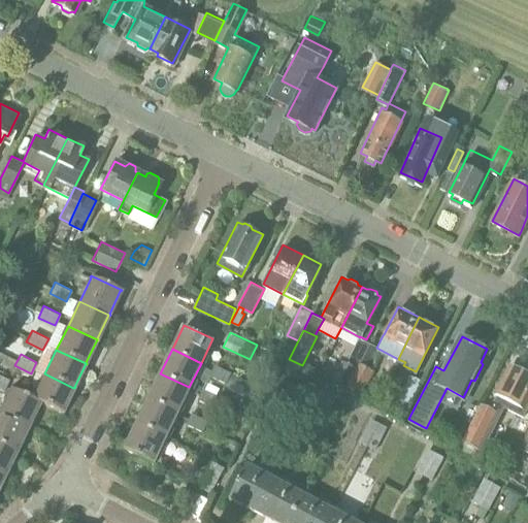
[(357,366),(347,361),(342,358),(331,381),(347,389),(357,366)]
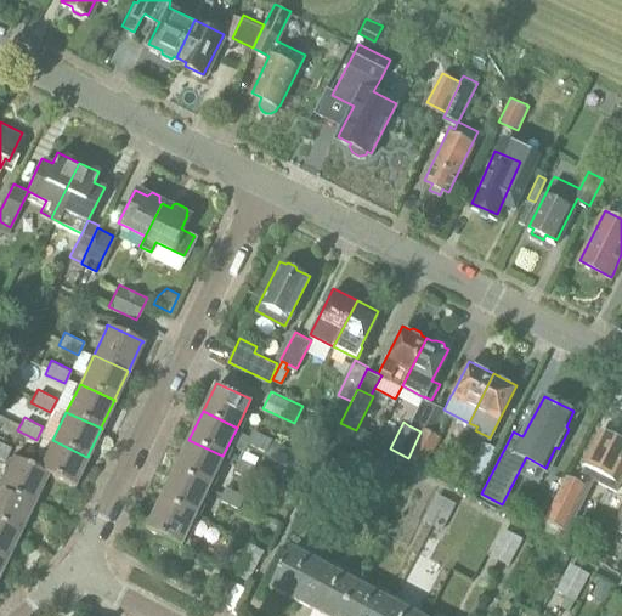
[(424,425),(420,431),(408,458),(424,467),(441,434),(424,425)]
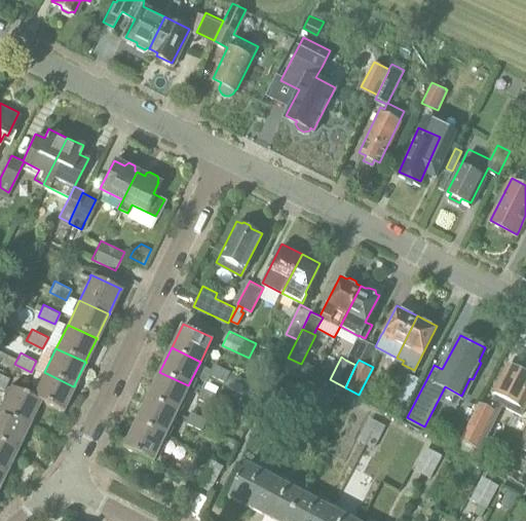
[(226,380),(231,369),(215,361),(209,372),(226,380)]
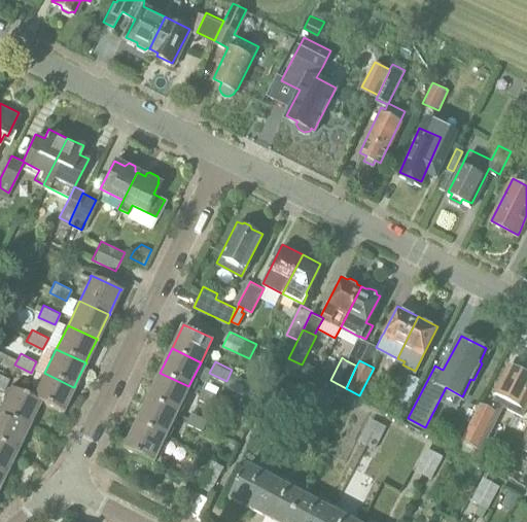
[(473,417),(463,440),(476,446),(482,449),(503,405),(523,415),(526,406),(526,393),(526,391),(526,368),(524,367),(522,370),(512,364),(490,407),(482,402),(473,417)]
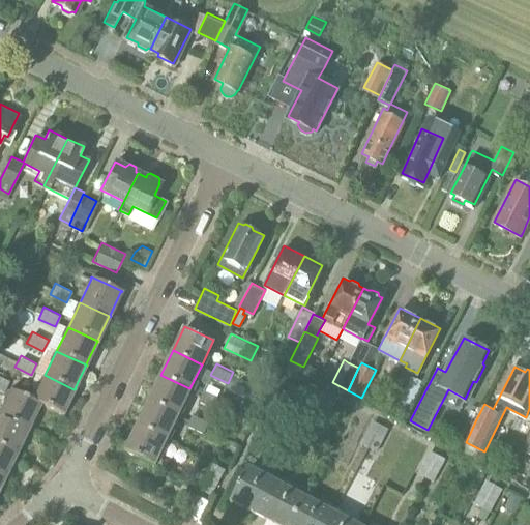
[(412,404),(424,380),(412,374),(400,398),(412,404)]
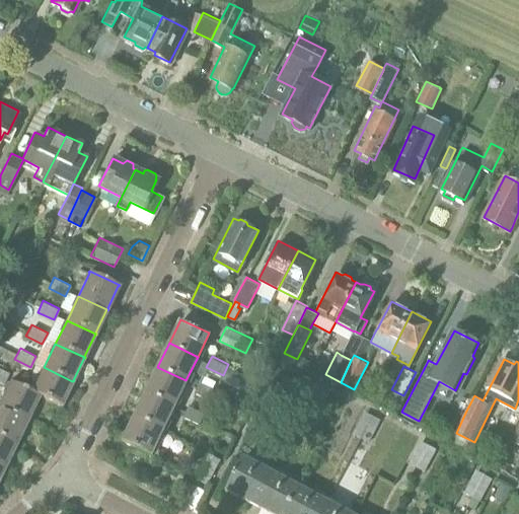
[(9,371),(0,367),(0,381),(4,383),(9,371)]
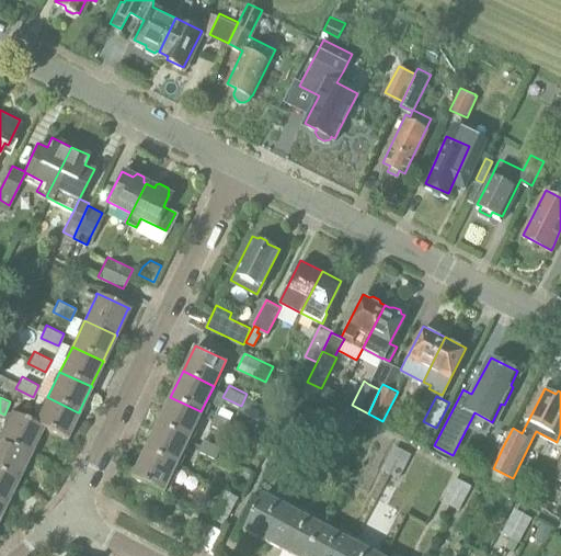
[(47,397),(35,423),(42,427),(67,439),(68,438),(67,437),(78,412),(47,397)]
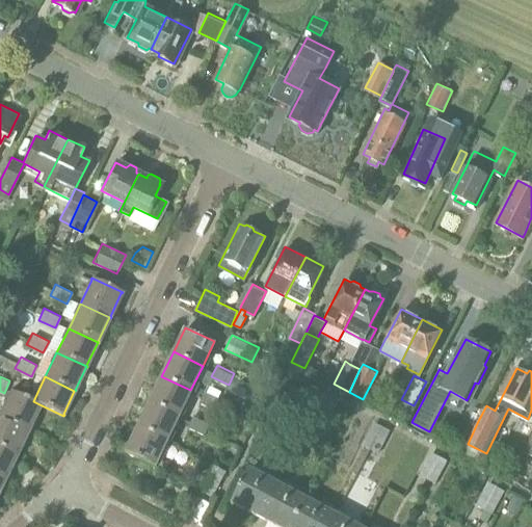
[(190,390),(161,376),(150,400),(179,415),(190,390)]
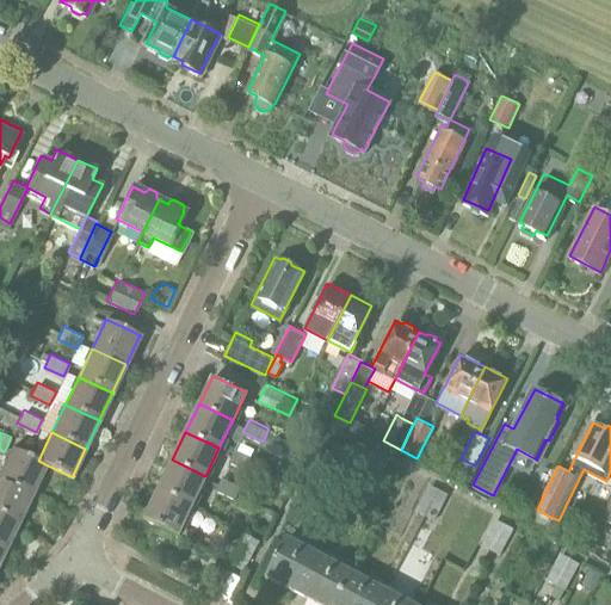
[(282,434),(278,442),(289,448),(292,440),(282,434)]
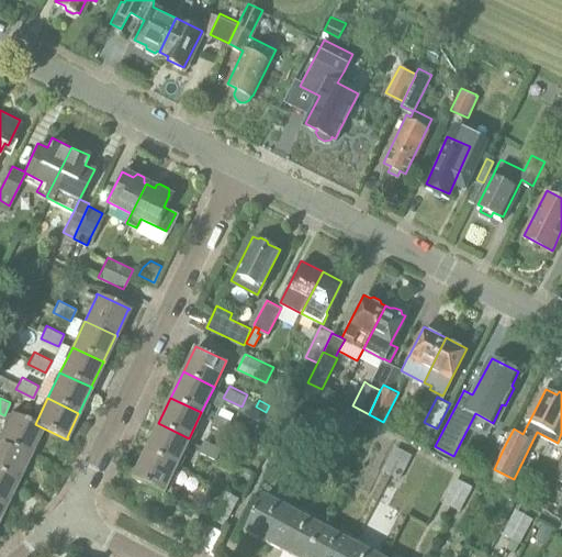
[(11,413),(0,435),(0,439),(30,454),(31,455),(31,454),(30,453),(42,427),(35,424),(10,412),(10,413),(11,413)]
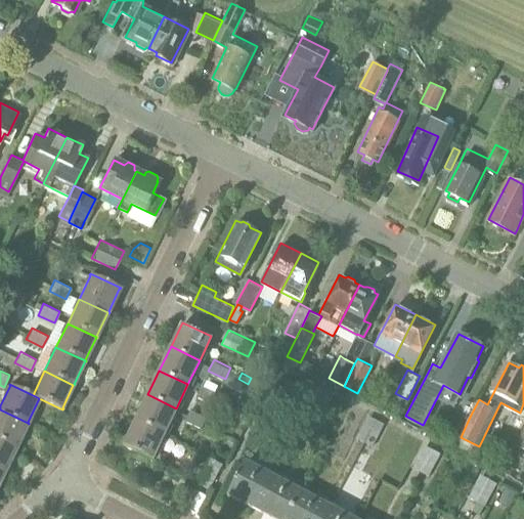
[(202,384),(197,395),(213,402),(218,391),(202,384)]
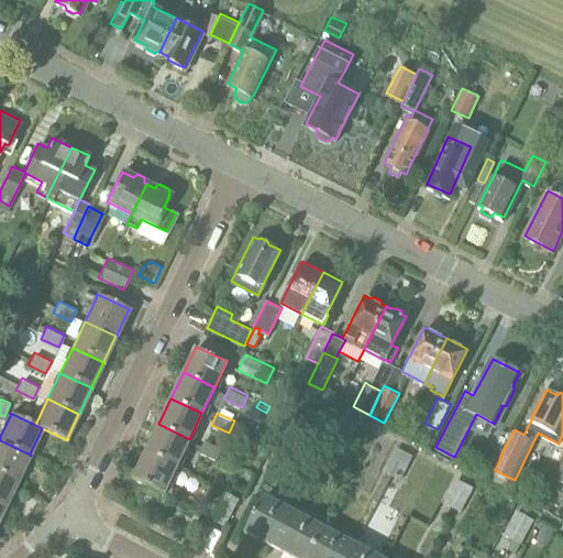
[(353,422),(335,413),(323,437),(341,446),(353,422)]
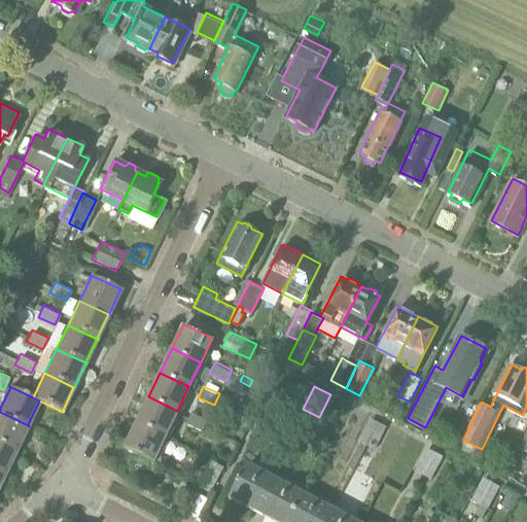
[(148,396),(137,420),(165,435),(177,411),(148,396)]
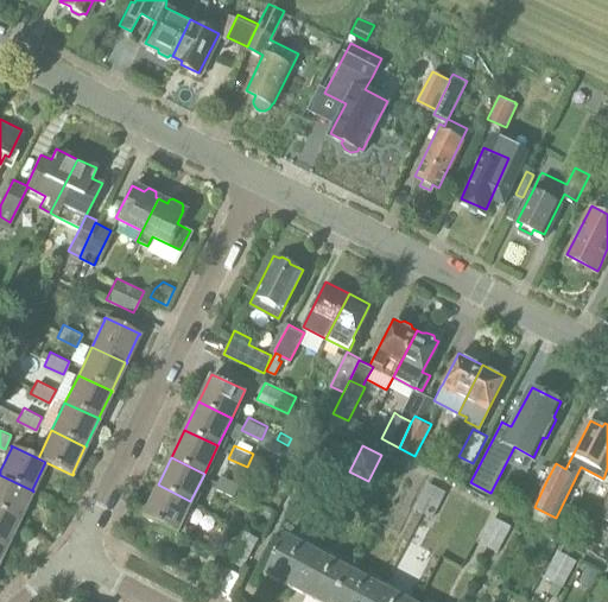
[(240,482),(221,474),(215,486),(234,495),(240,482)]
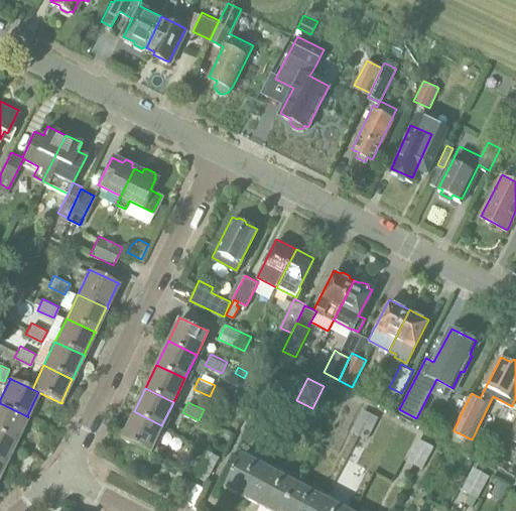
[(0,403),(0,432),(15,440),(16,440),(17,439),(16,439),(27,416),(0,403)]
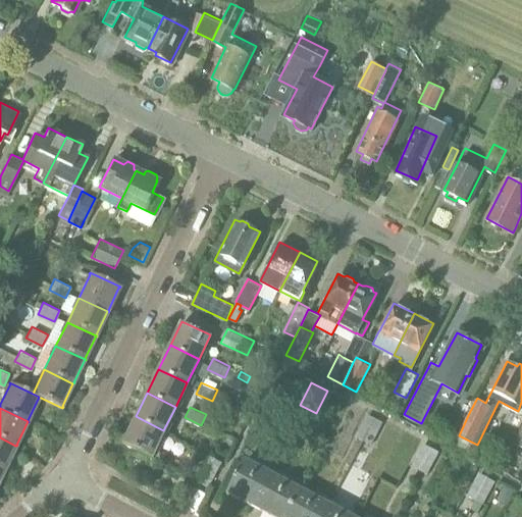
[(382,419),(367,412),(356,434),(371,443),(382,419)]
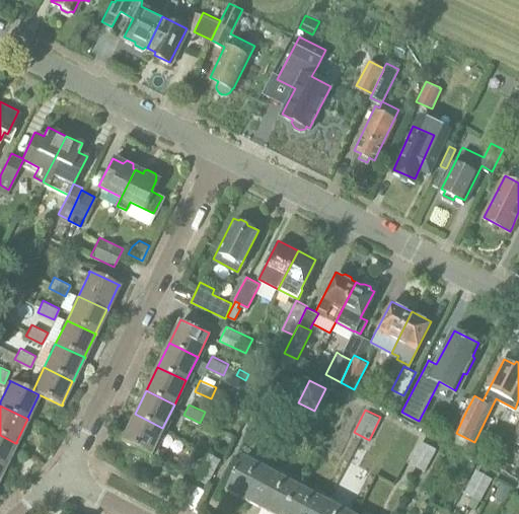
[(162,428),(135,414),(123,439),(151,452),(162,428)]
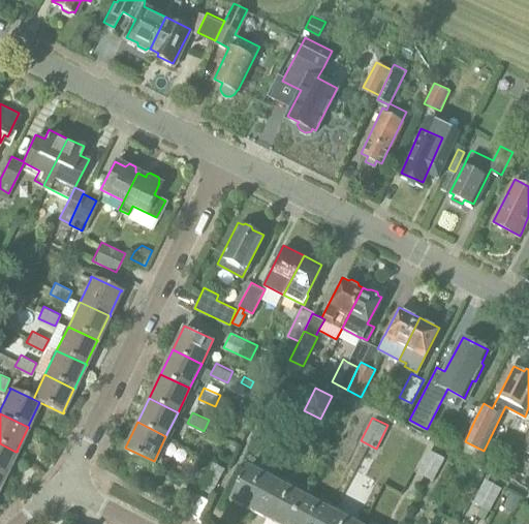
[(0,443),(0,473),(4,475),(5,476),(6,475),(5,474),(16,452),(0,443)]
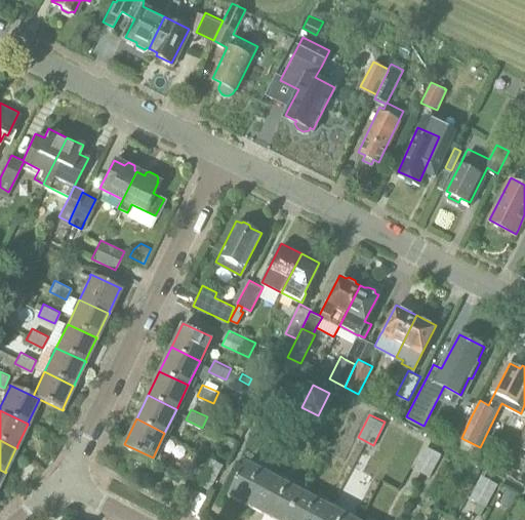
[(430,475),(441,452),(426,444),(413,467),(430,475)]
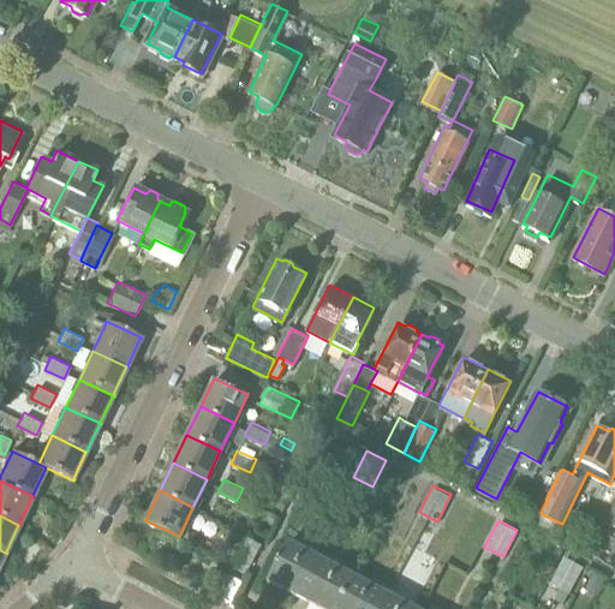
[(230,563),(244,571),(260,543),(245,536),(230,563)]
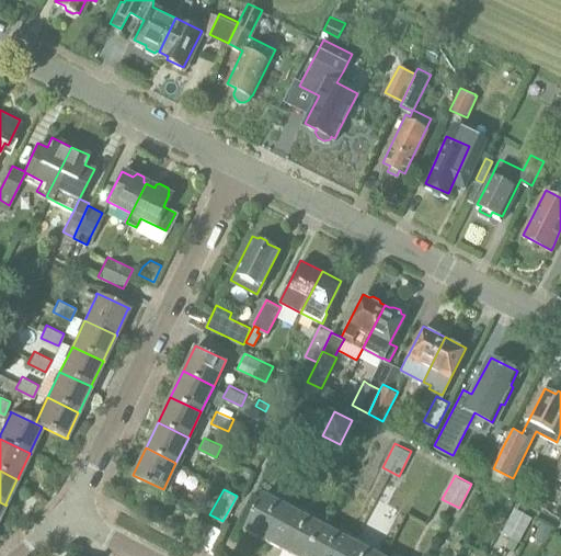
[(296,555),(305,555),(322,524),(262,492),(243,528),(296,555)]
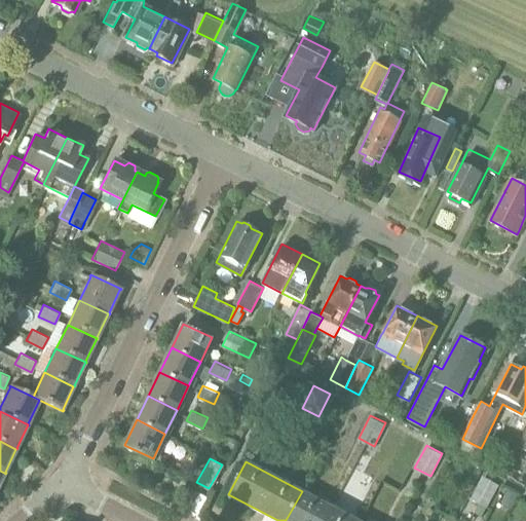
[(483,475),(471,497),(479,501),(486,505),(487,506),(498,483),(483,475)]
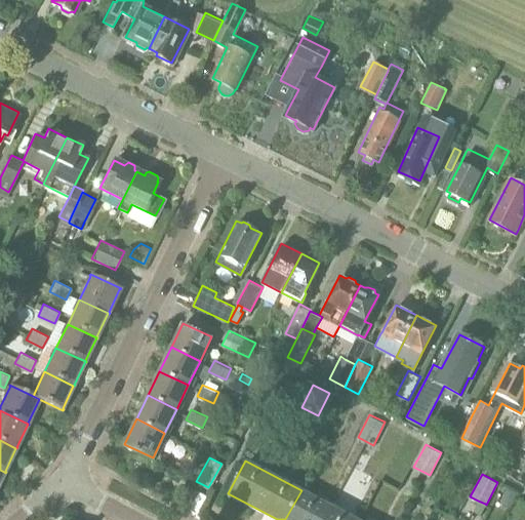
[(357,519),(301,490),(285,519),(357,519)]
